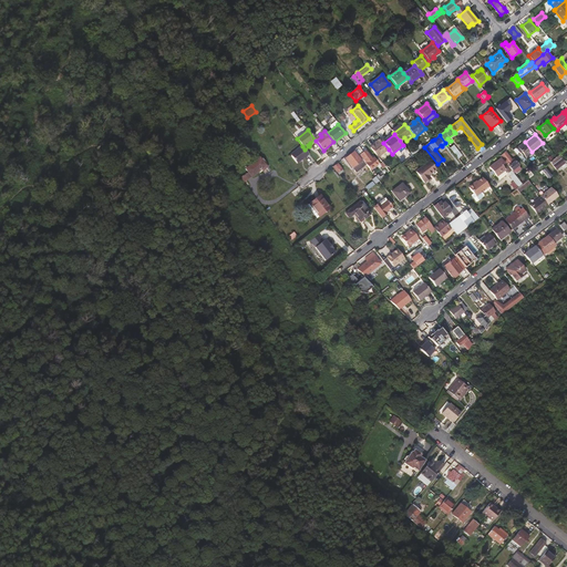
[(424,147),(432,141),(430,137),(421,144),(423,147),(424,147)]
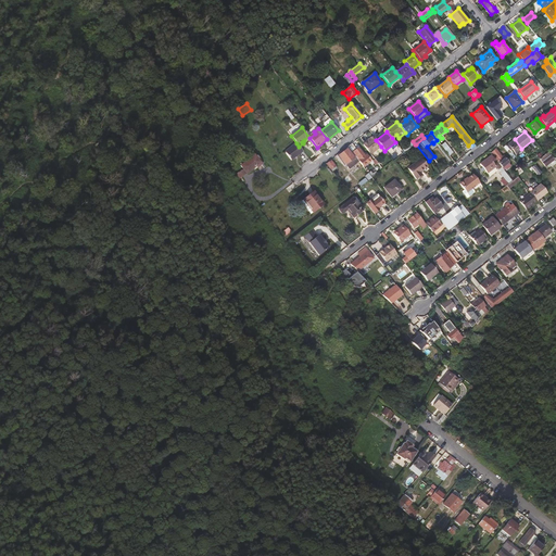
[(367,142),(363,144),(370,154),(381,147),(376,140),(373,136),(368,139),(369,140),(367,142)]
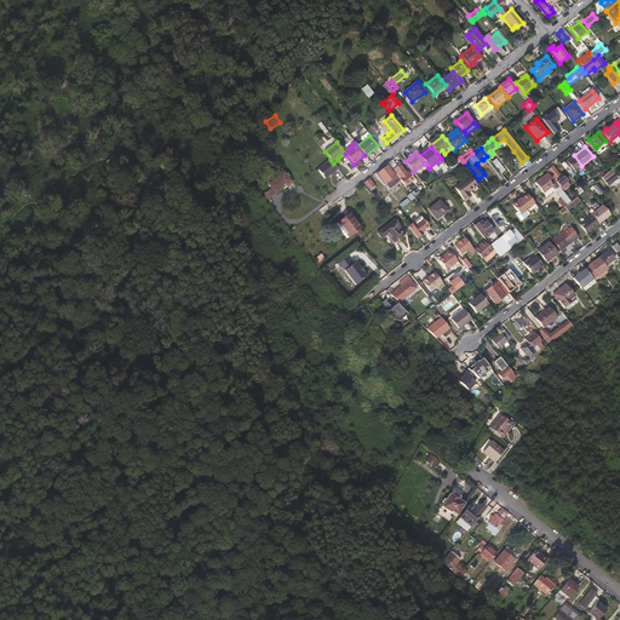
[(451,171),(463,161),(460,158),(458,155),(454,159),(455,160),(449,165),(448,164),(446,165),(451,171)]
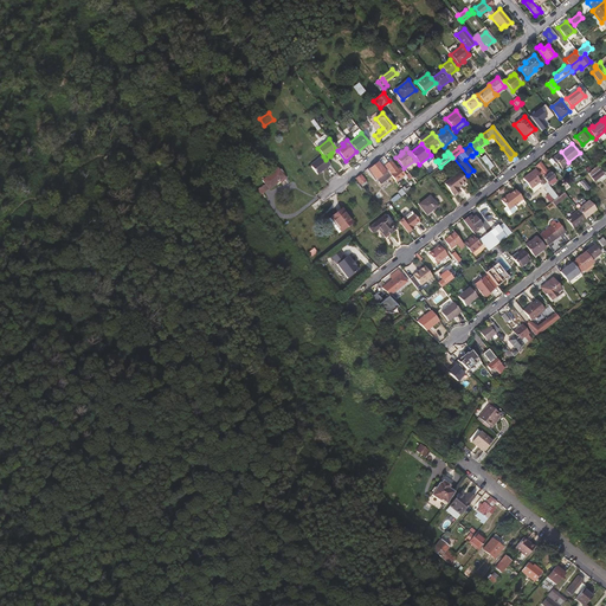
[(568,162),(561,152),(554,158),(561,167),(568,162)]
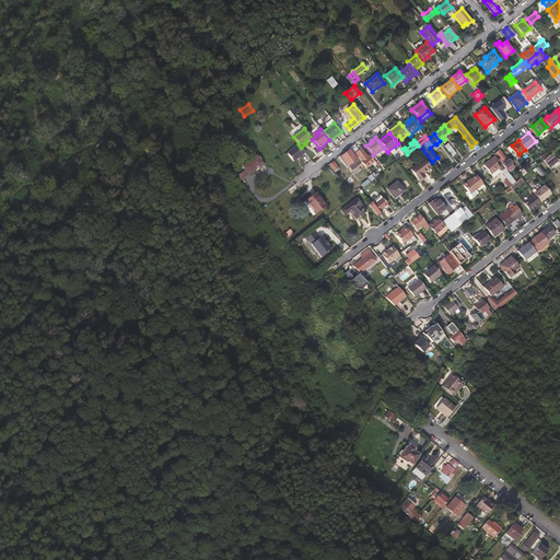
[(456,154),(448,143),(444,147),(453,158),(456,154)]
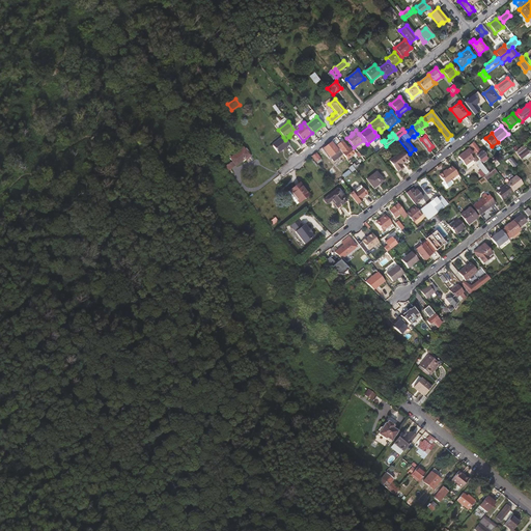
[(278,152),(289,144),(285,140),(283,137),(272,145),(278,152)]
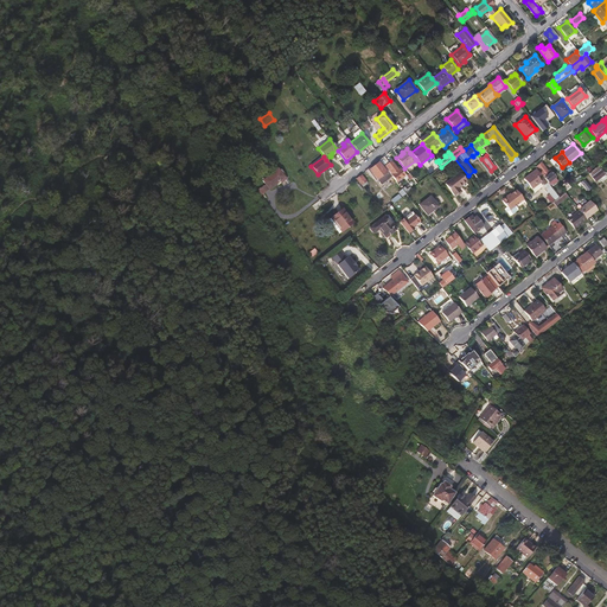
[(398,171),(390,161),(389,163),(384,157),(379,160),(381,161),(390,174),(396,181),(404,176),(401,170),(398,171)]
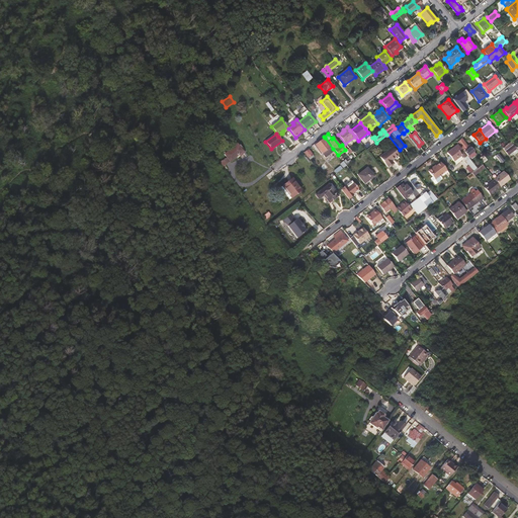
[(333,149),(325,138),(316,145),(324,156),(333,149)]
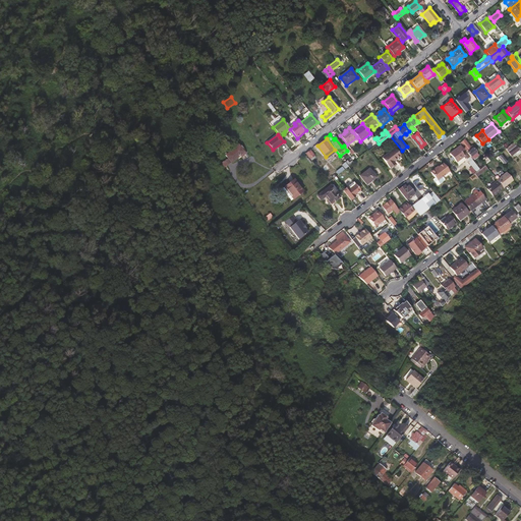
[(470,157),(476,153),(473,148),(472,149),(465,139),(460,143),(470,157)]
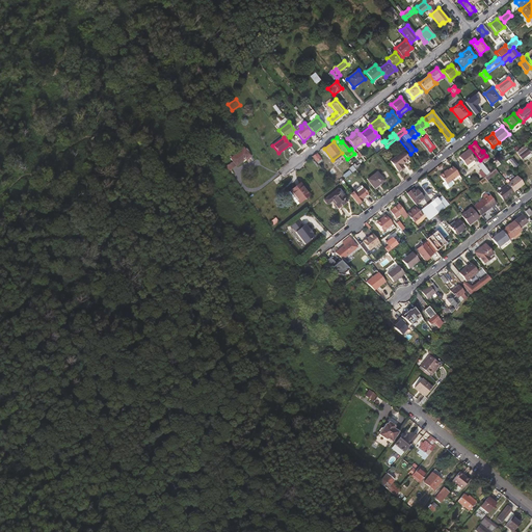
[(530,154),(524,147),(521,149),(515,153),(522,160),(526,157),(530,154)]
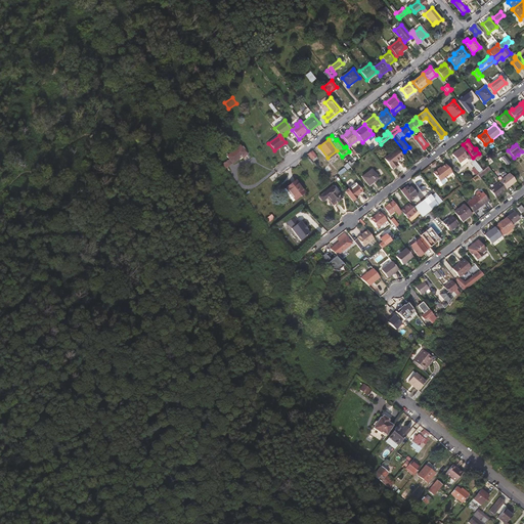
[(242,147),(239,145),(226,157),(232,163),(241,157),(242,158),(248,153),(243,147),(242,147)]
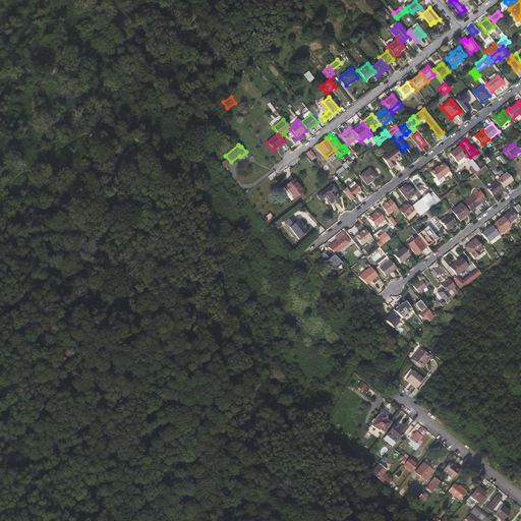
[(450,154),(457,163),(465,157),(467,159),(469,158),(460,147),(450,154)]
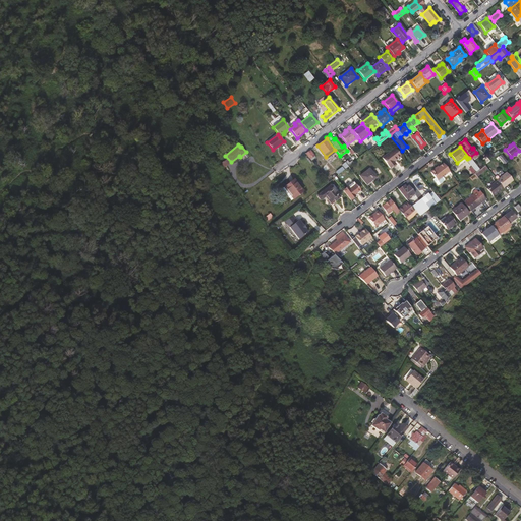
[(394,162),(400,156),(395,149),(382,158),(390,168),(395,164),(394,162)]
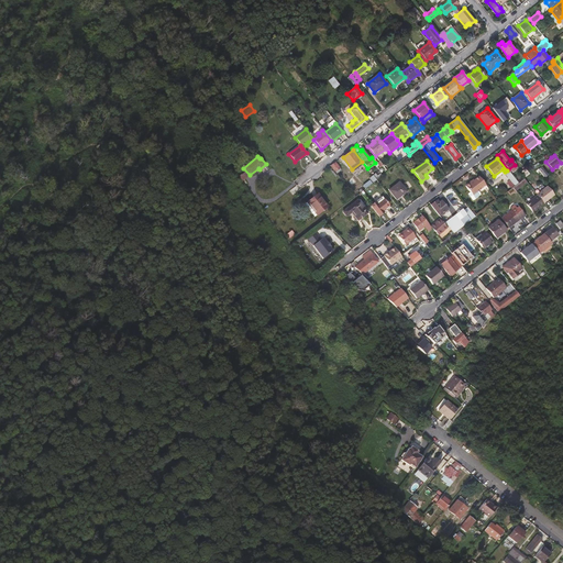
[(340,168),(335,162),(330,166),(335,173),(340,168)]
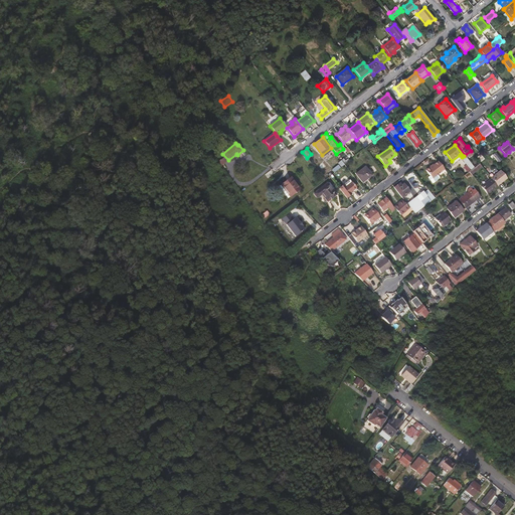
[(502,160),(495,153),(493,155),(499,163),(502,160)]
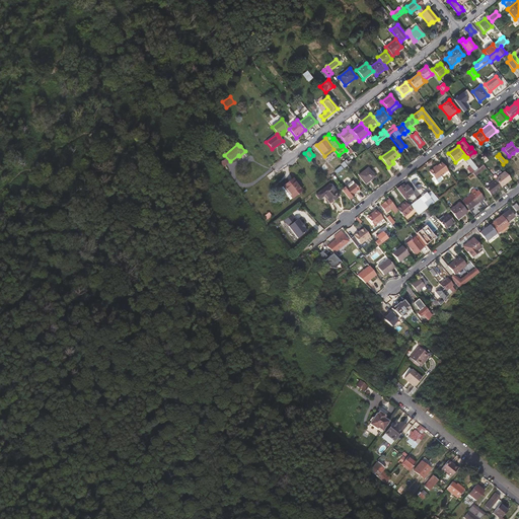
[(503,164),(497,156),(494,158),(500,166),(503,164)]
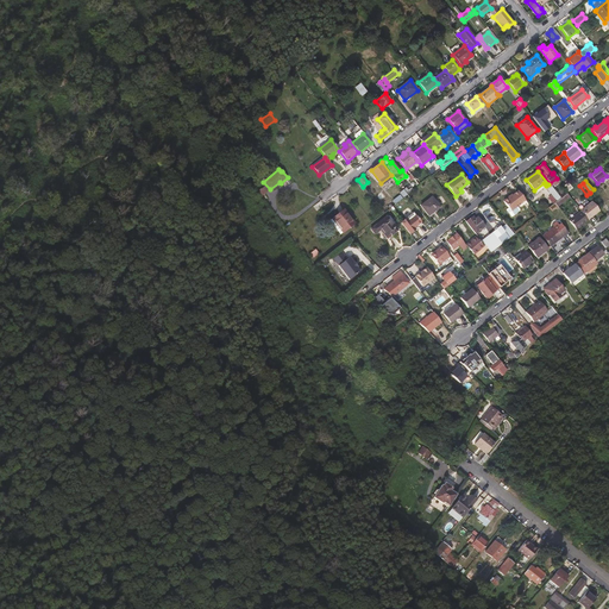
[(525,200),(518,190),(512,195),(508,199),(507,198),(504,200),(504,202),(508,208),(507,209),(512,217),(519,212),(519,208),(518,206),(525,200)]
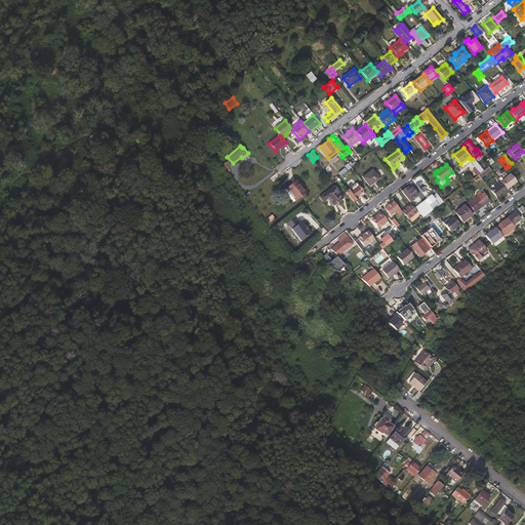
[(481,178),(491,170),(488,166),(483,170),(478,174),(481,178)]
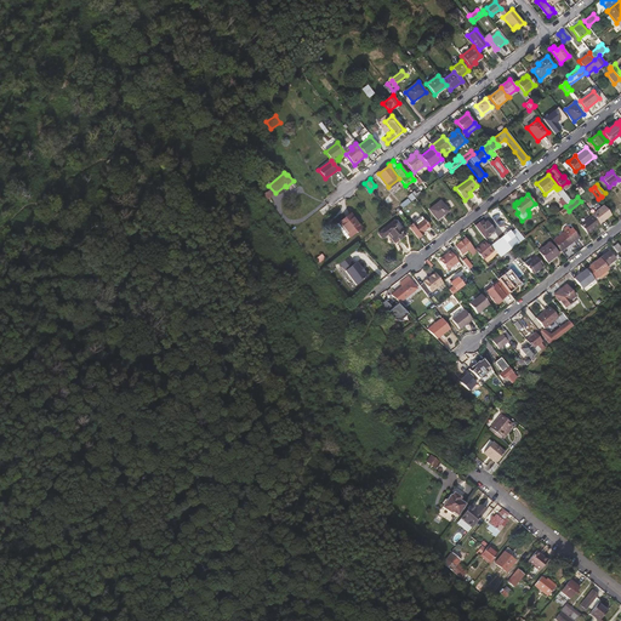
[(440,201),(428,210),(437,221),(449,211),(440,201)]
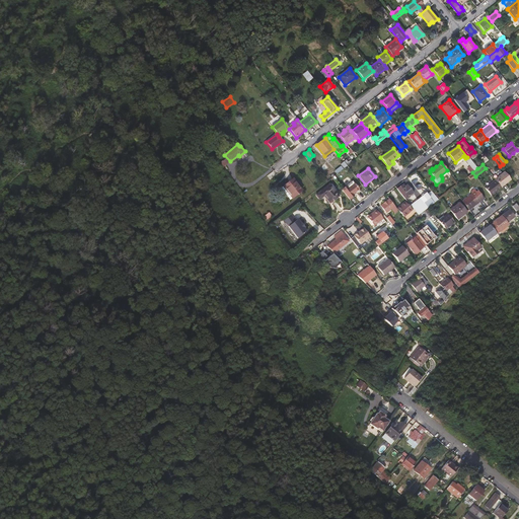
[(339,177),(346,171),(344,169),(337,174),(332,178),(336,182),(340,178),(339,177)]
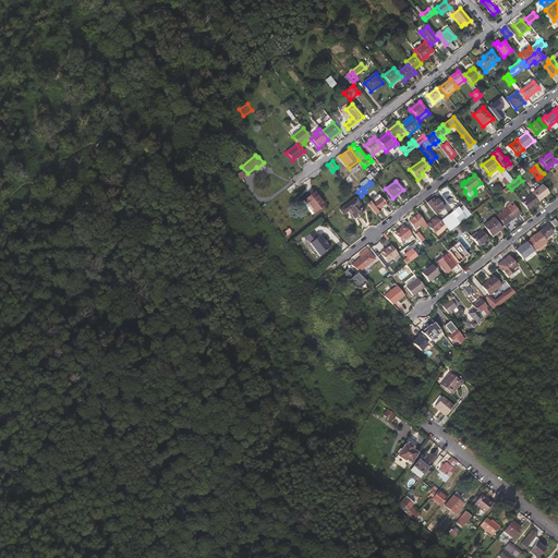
[(538,202),(549,194),(543,185),(532,194),(538,202)]
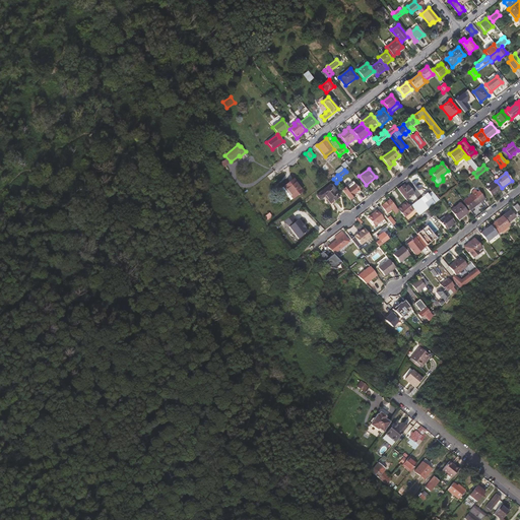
[(303,191),(294,179),(283,187),(293,198),(303,191)]
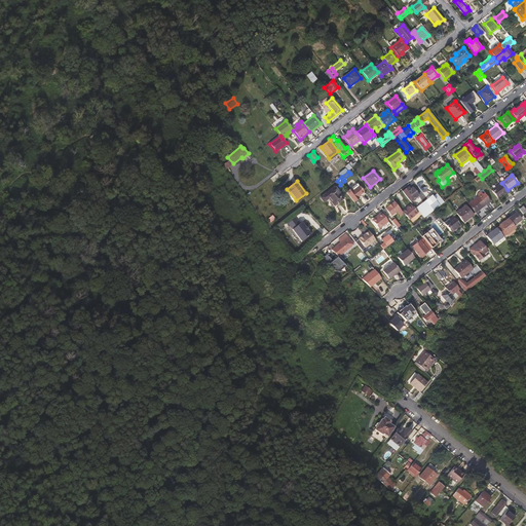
[(508,190),(501,183),(491,191),(497,198),(508,190)]
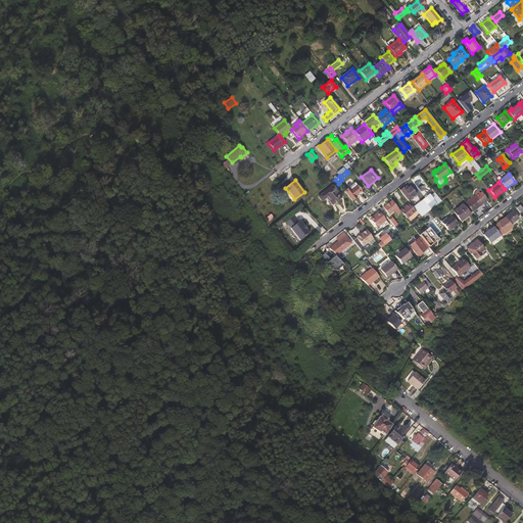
[(362,191),(355,184),(349,189),(347,186),(343,189),(352,201),(357,198),(355,196),(362,191)]
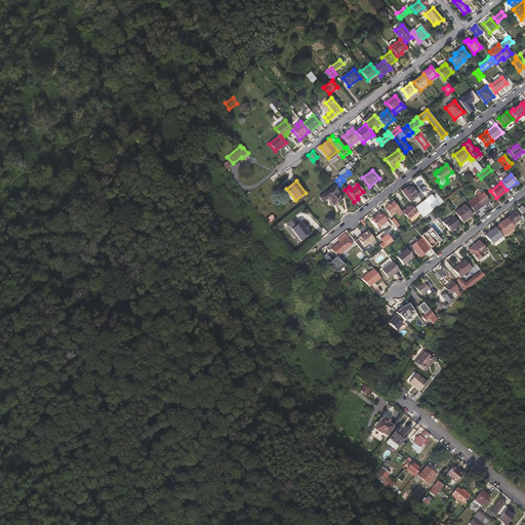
[(342,199),(333,187),(320,198),(323,202),(328,198),(333,205),(342,199)]
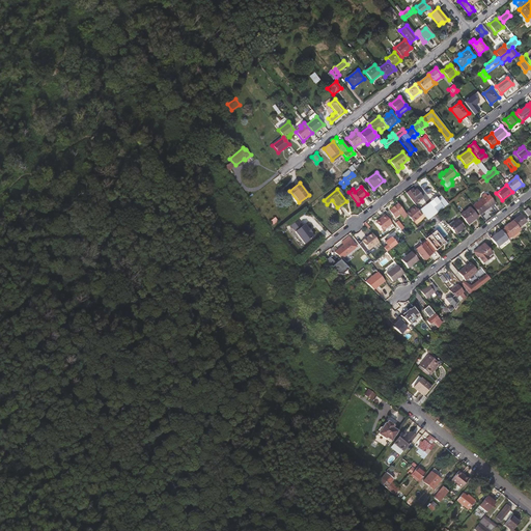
[(422,197),(416,190),(415,191),(413,189),(407,194),(415,203),(422,197)]
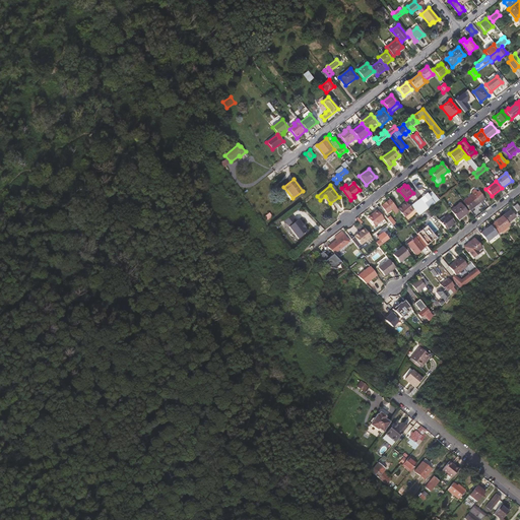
[(470,210),(484,199),(478,192),(477,193),(475,190),(472,192),(473,194),(464,202),(470,210)]
